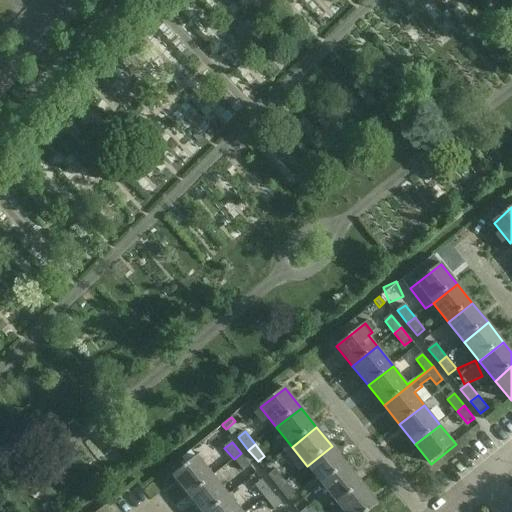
[(347,466),(332,446),(307,466),(322,485),(347,466)]
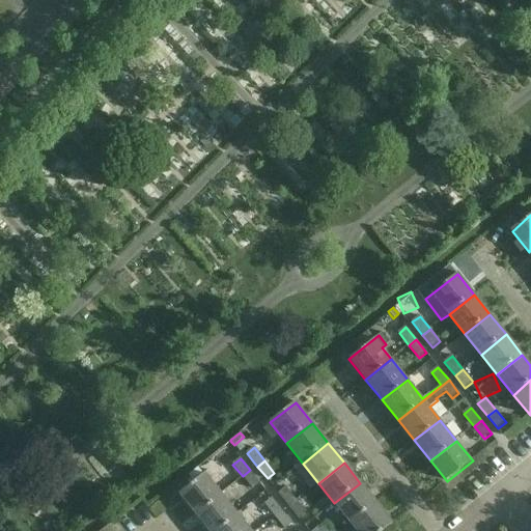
[(250,470),(243,476),(253,490),(260,483),(250,470)]
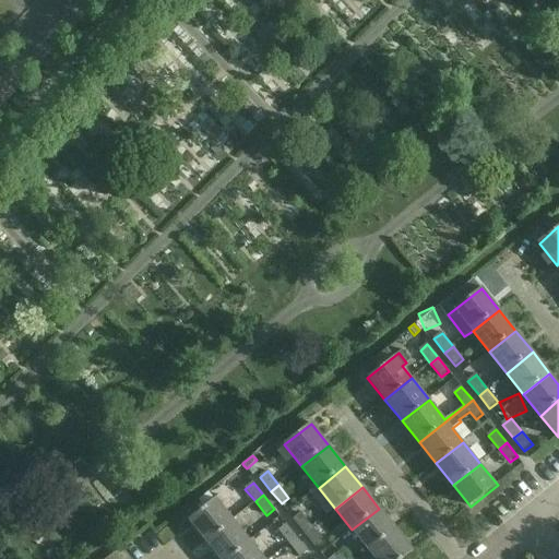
[(188,519),(205,542),(232,520),(214,498),(188,519)]
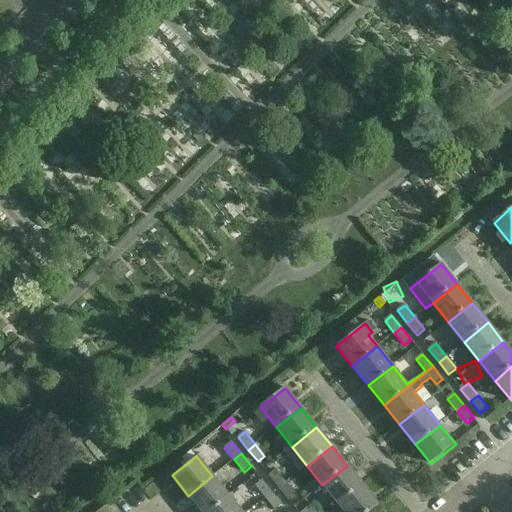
[(322,485),(338,505),(362,485),(347,466),(322,485)]
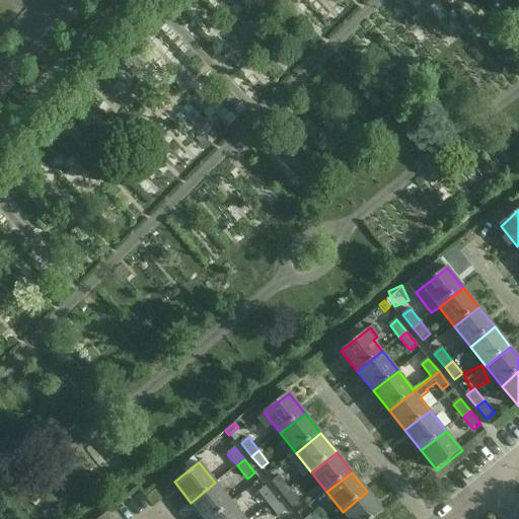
[(273,483),(283,495),(290,490),(280,476),(273,483)]
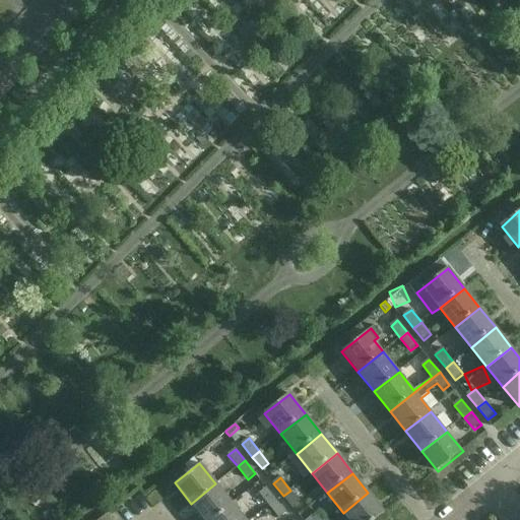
[(203,519),(209,519),(231,504),(215,483),(191,504),(203,519)]
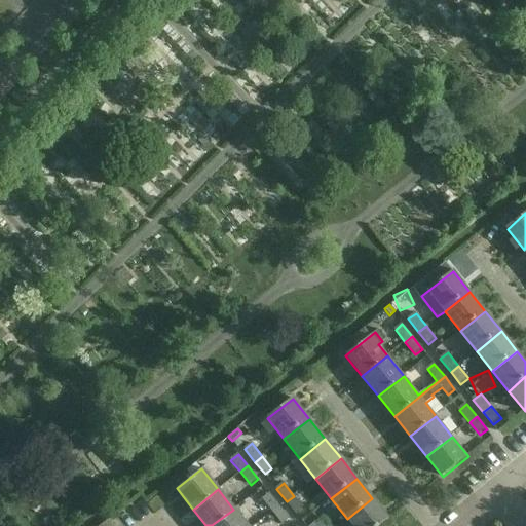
[(263,499),(272,512),(279,505),(270,493),(263,499)]
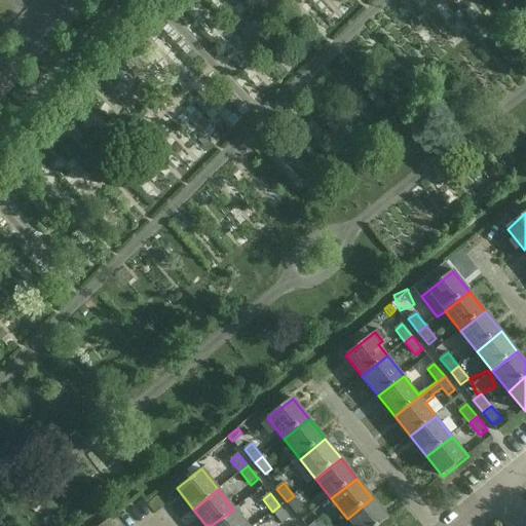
[(294,496),(287,501),(296,513),(303,508),(294,496)]
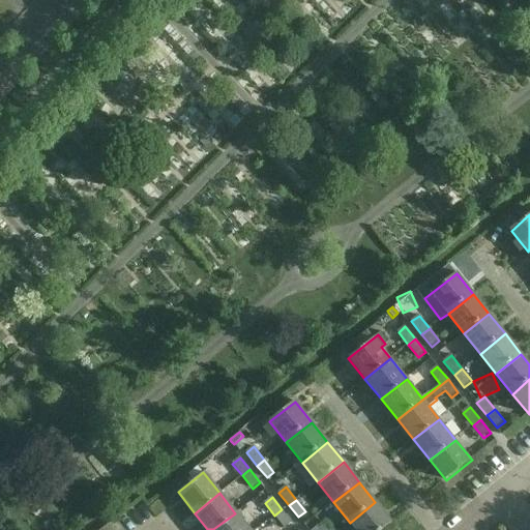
[(355,529),(382,529),(391,523),(375,502),(350,523),(355,529)]
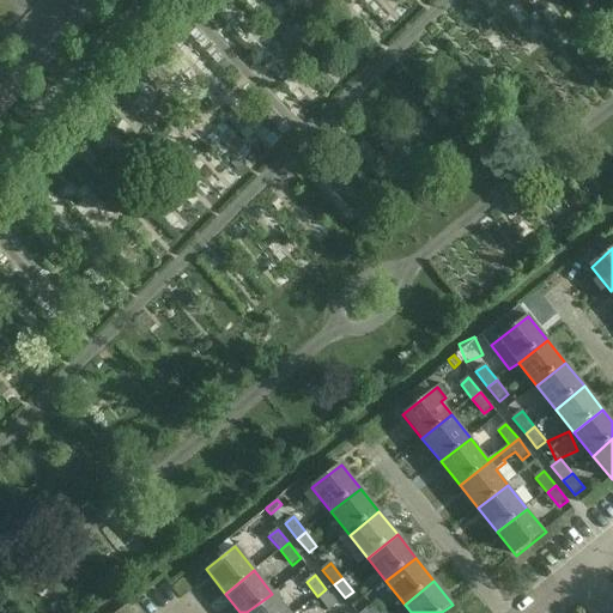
[(326,589),(317,596),(329,611),(338,604),(326,589)]
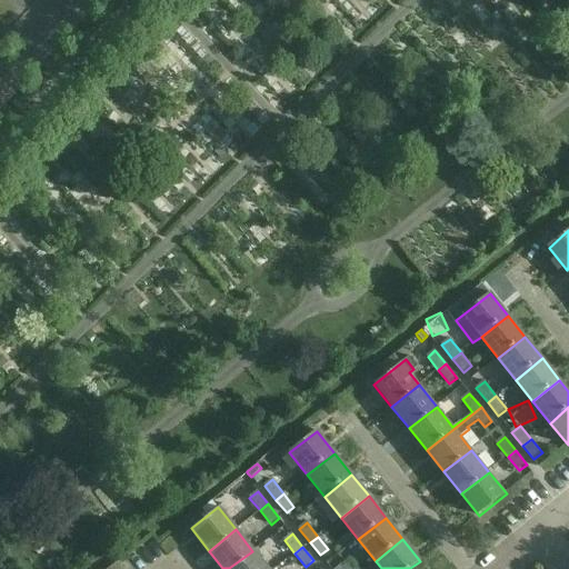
[(229,568),(267,568),(252,551),(229,568)]
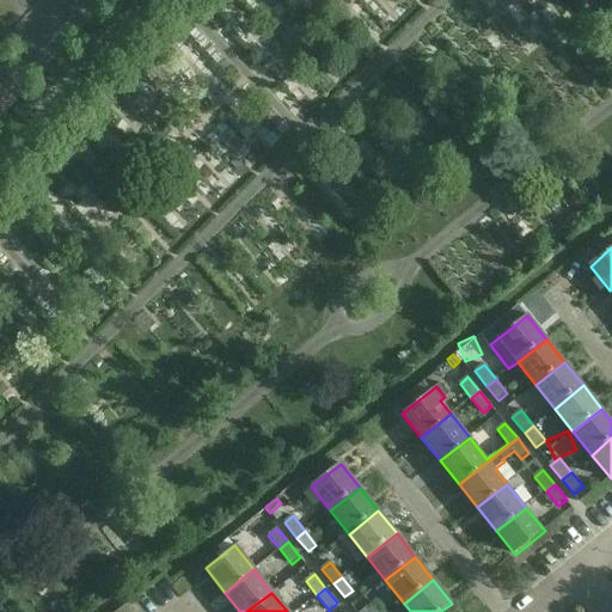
[(121,609),(124,611),(142,611),(133,599),(121,609)]
